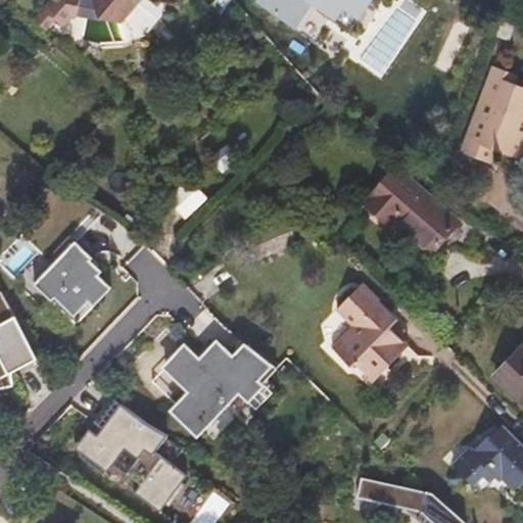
[(55,0),(38,20),(48,30),(57,21),(61,25),(76,17),(82,18),(82,15),(85,0),(55,0)]
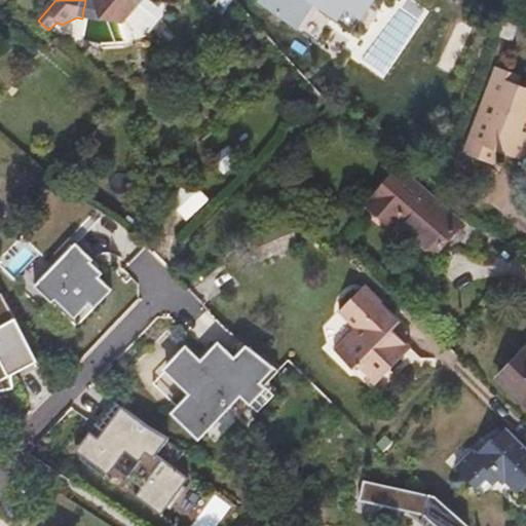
[(85,0),(82,15),(105,20),(99,0),(85,0)]
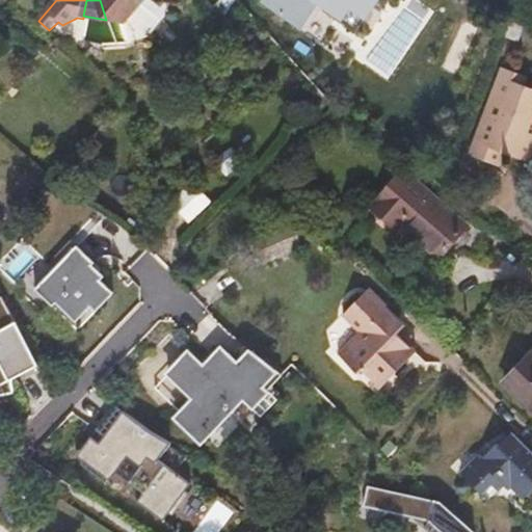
[(100,0),(106,20),(129,24),(150,0),(100,0)]
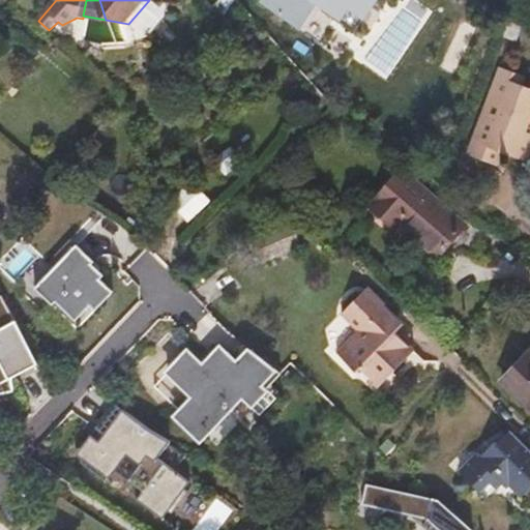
[(378,0),(267,0),(265,4),(293,23),(307,0),(311,0),(358,32),(378,0)]
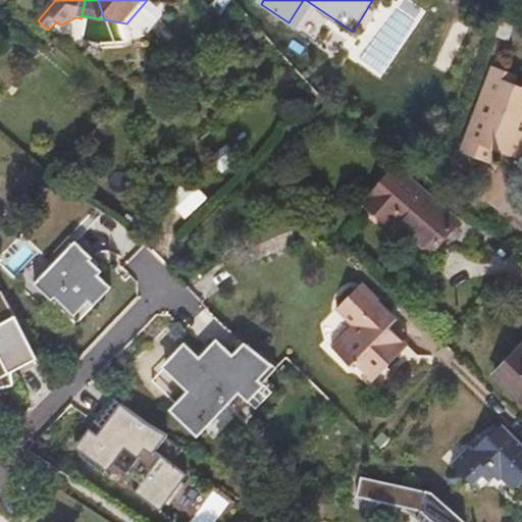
[(518,75),(496,67),(466,152),(487,159),(492,148),(519,157),(521,148),(521,86),(516,84),(518,75)]
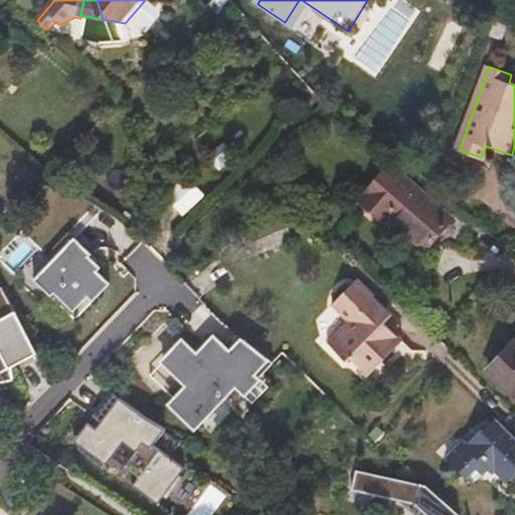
[(363,201),(368,205),(400,172),(393,166),(363,201)]
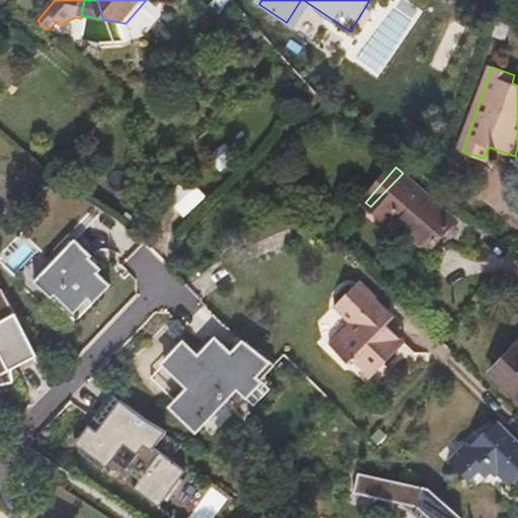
[(403,173),(370,206),(389,223),(394,219),(432,251),(458,221),(403,173)]
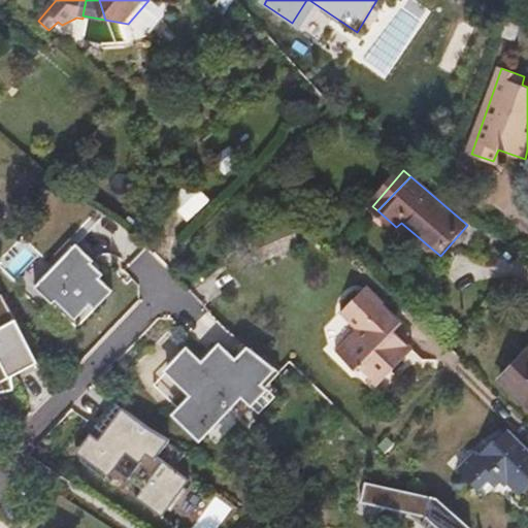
[(168,200),(186,221),(207,203),(191,183),(168,200)]
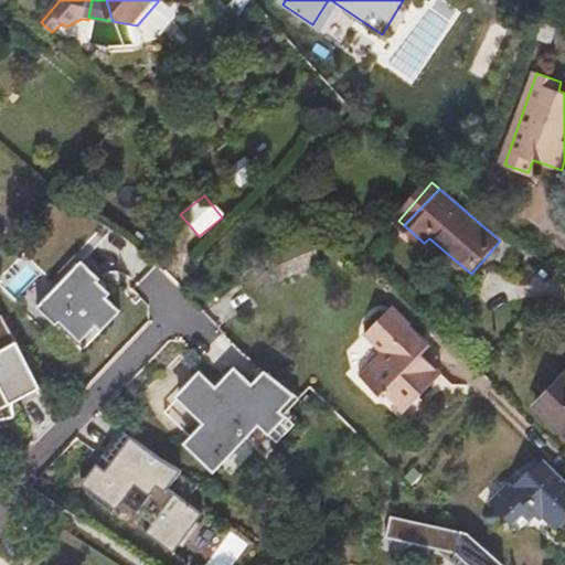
[(104,284),(85,265),(41,311),(60,329),(64,326),(87,347),(102,331),(106,334),(125,316),(112,304),(116,299),(102,286),(104,284)]
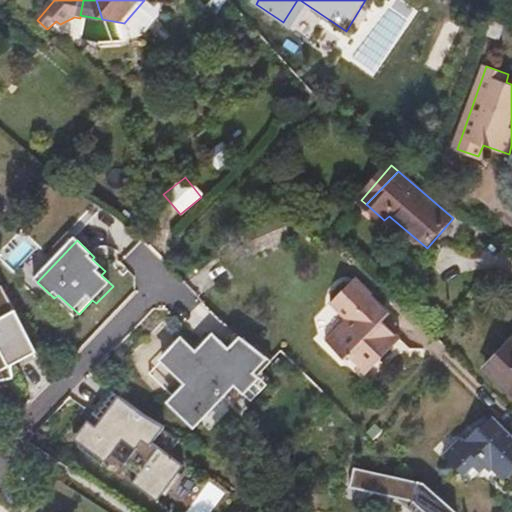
[(353,278),(331,301),(348,318),(323,344),(342,362),(349,354),(366,371),(398,337),(382,320),(389,311),(353,278)]
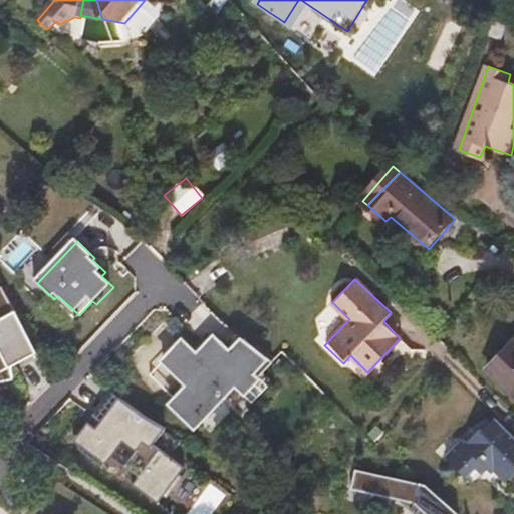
[(0,382),(14,380),(12,366),(37,353),(21,323),(0,334),(0,382)]
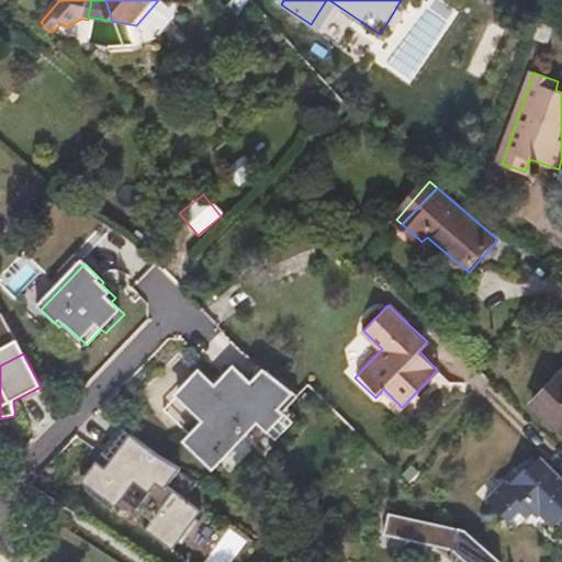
[(229,386),(214,386),(199,372),(178,395),(206,420),(191,437),(210,456),(216,448),(223,453),(254,420),(268,434),(285,415),(278,407),(291,393),(258,362),(246,377),(242,373),(229,386)]
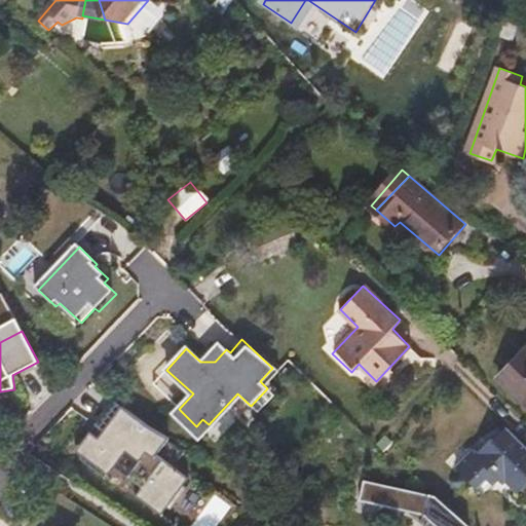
[(525,353),(502,379),(525,402),(525,353)]
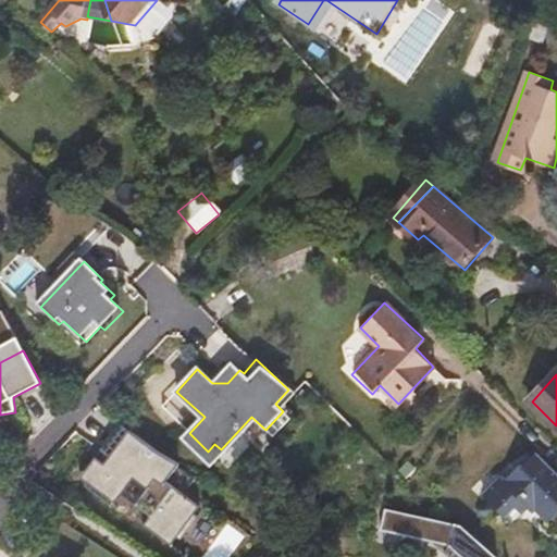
[(152,448),(120,424),(100,450),(107,456),(85,486),(113,507),(133,480),(146,489),(134,506),(150,518),(145,524),(172,545),(200,506),(165,481),(178,465),(152,448)]
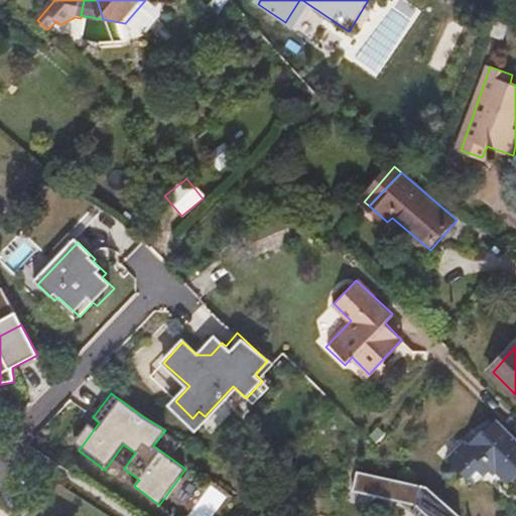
[(515,437),(499,422),(487,435),(485,433),(470,448),(468,446),(453,463),(471,482),(473,482),(486,469),(492,474),(497,474),(510,486),(515,479),(515,437)]
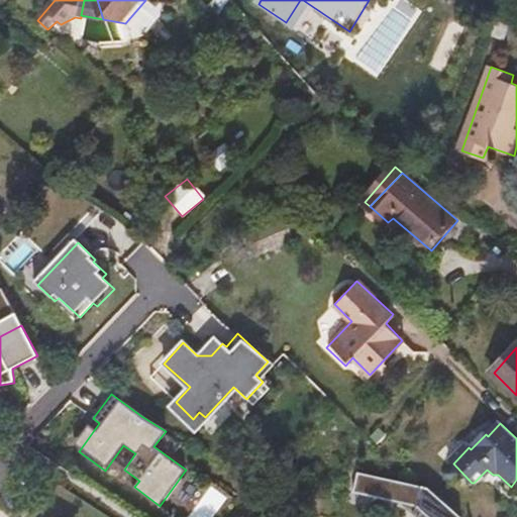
[(460,516),(463,514),(429,485),(357,473),(354,492),(402,501),(410,510),(406,516),(460,516)]
